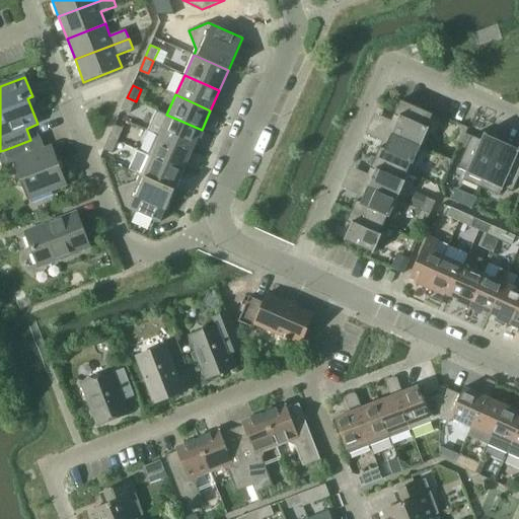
[(130,114),(136,101),(127,97),(122,109),(130,114)]
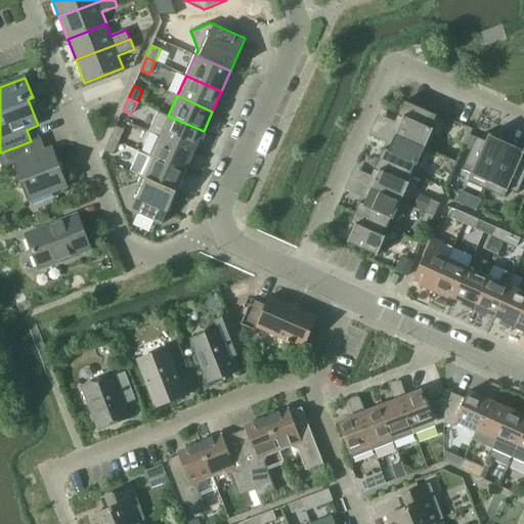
[(396,134),(426,147),(433,129),(432,128),(437,116),(404,101),(398,116),(403,118),(396,134)]
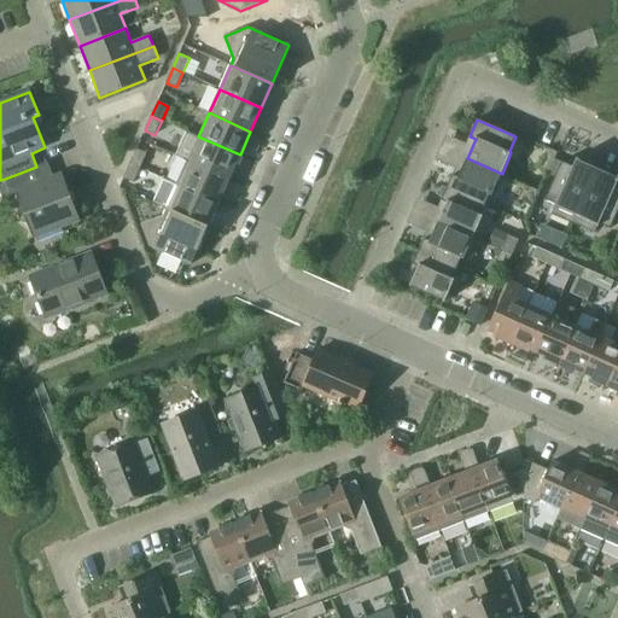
[(187,132),(176,155),(188,161),(229,179),(240,155),(198,136),(199,136),(187,132)]
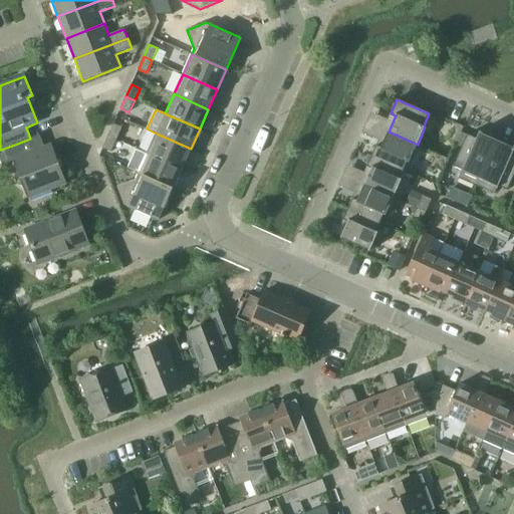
[(108,136),(116,140),(122,127),(113,123),(108,136)]
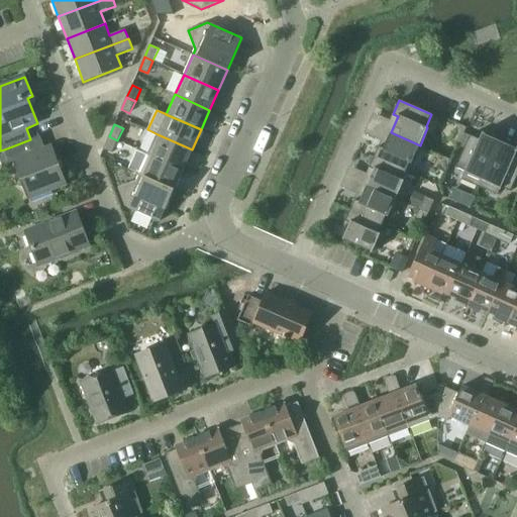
[(459,143),(464,132),(467,127),(458,124),(451,140),(459,143)]
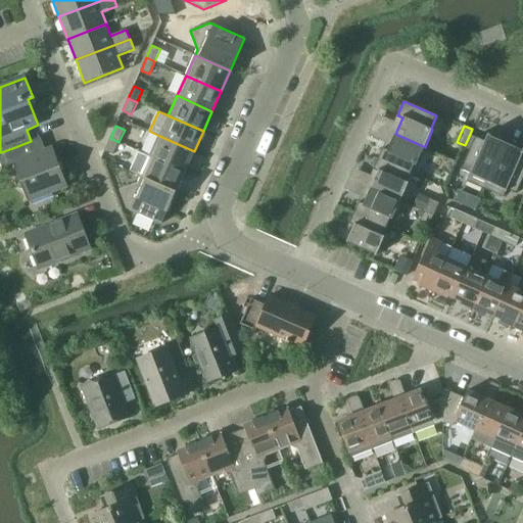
[(416,165),(425,147),(395,134),(388,150),(383,148),(378,158),(411,174),(414,165),(416,165)]
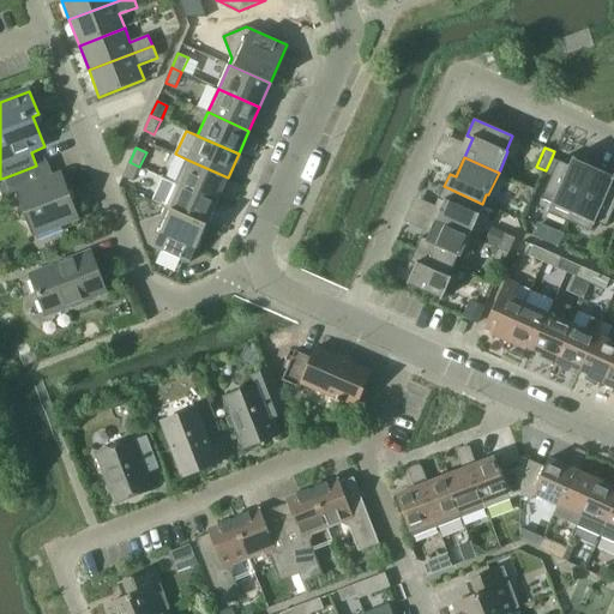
[(187,160),(176,184),(217,202),(228,178),(187,160)]
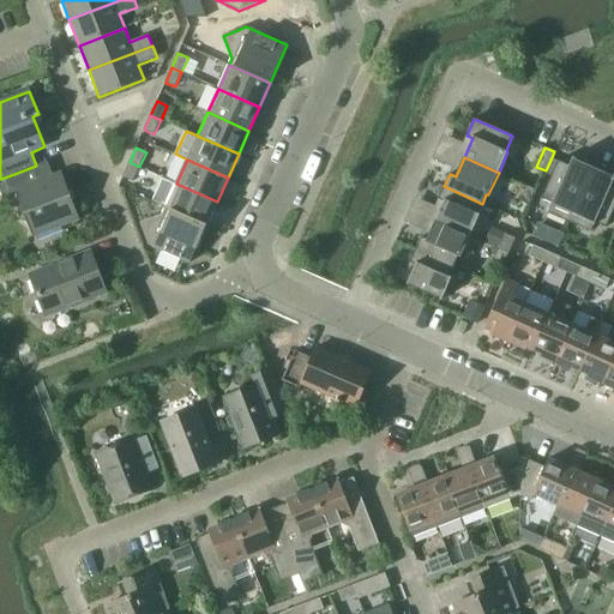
[(549,212),(570,222),(595,167),(579,160),(576,168),(559,161),(542,199),(552,204),(552,205),(552,206),(549,212)]
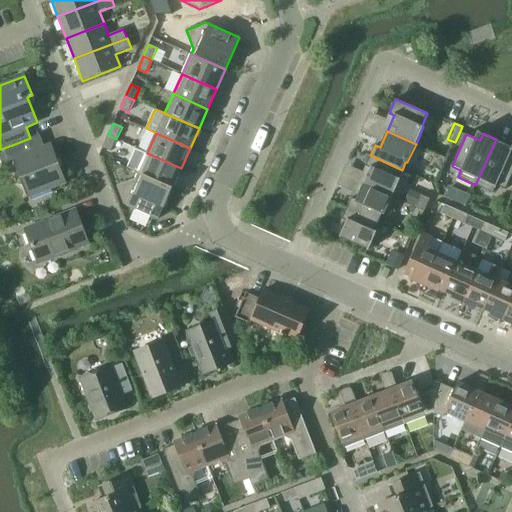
[(14,148),(0,152),(0,153),(4,165),(15,160),(20,172),(17,173),(16,175),(16,178),(17,182),(19,184),(22,184),(24,183),(29,196),(65,182),(51,145),(44,148),(39,134),(30,138),(12,145),(14,148)]
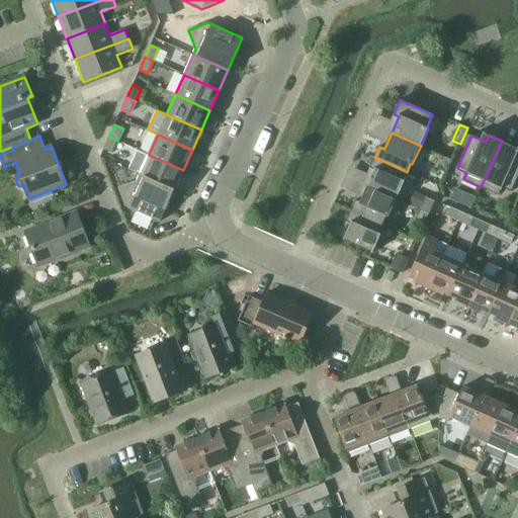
[(112,153),(117,141),(109,137),(104,150),(112,153)]
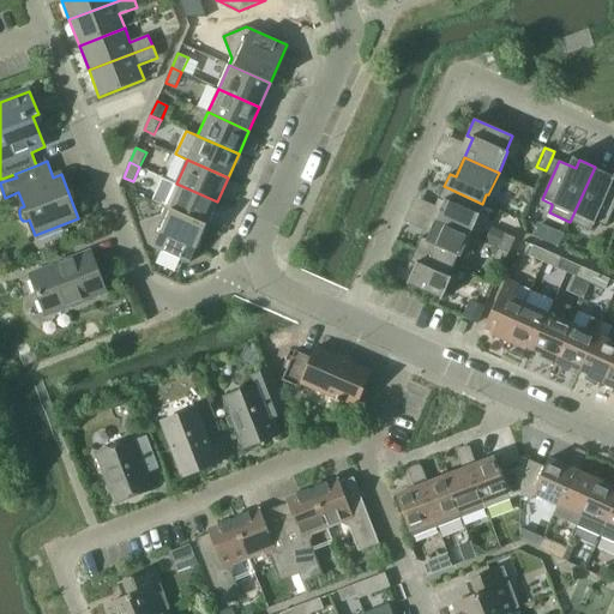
[(595,167),(570,222),(591,232),(595,224),(595,226),(596,223),(607,228),(613,210),(613,185),(607,182),(611,173),(595,167)]
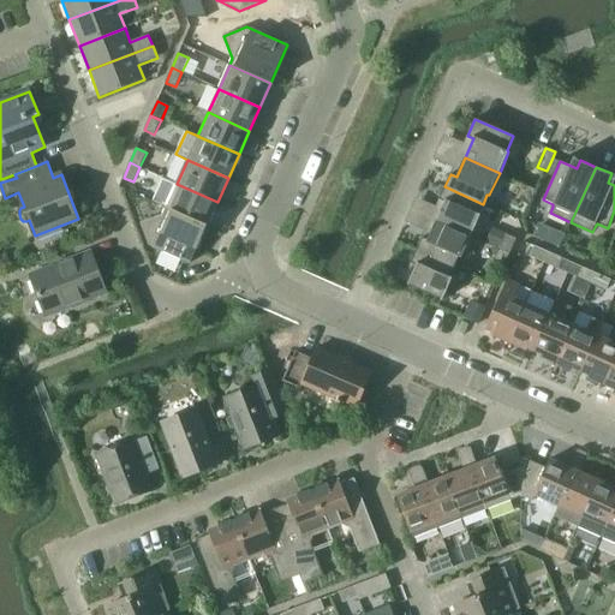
[(163,178),(153,202),(166,208),(207,226),(218,202),(177,184),(163,178)]
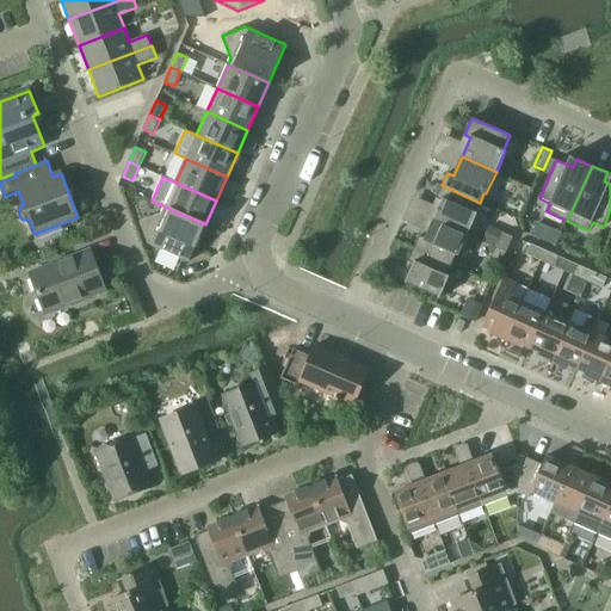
[(475,213),(480,203),(442,185),(436,198),(442,201),(433,220),(468,235),(477,214),(475,213)]
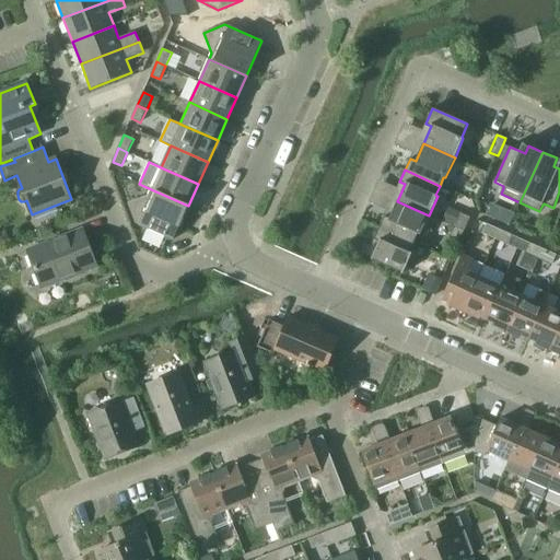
[(483,187),(490,173),(481,170),(475,183),(483,187)]
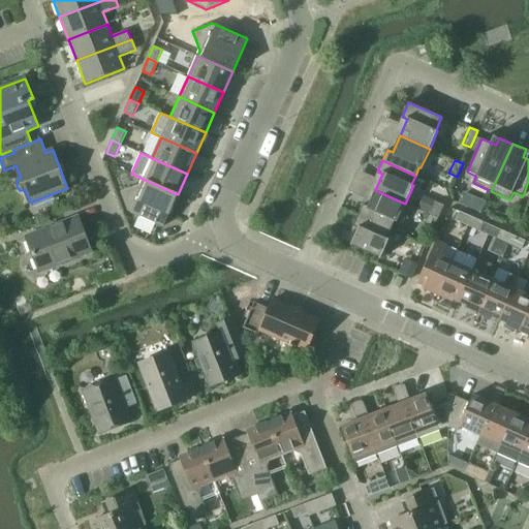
[(141,184),(121,191),(128,211),(163,226),(178,194),(143,179),(141,184)]
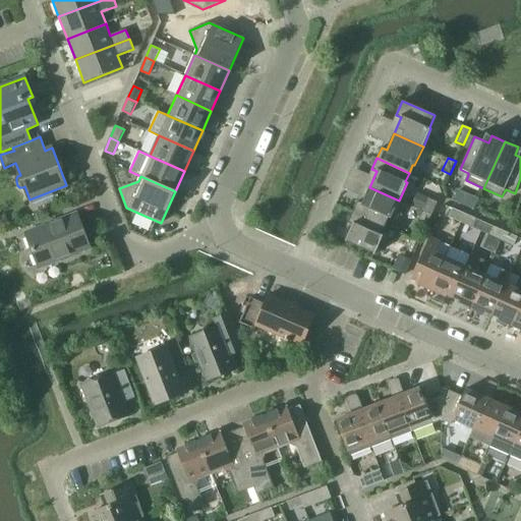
[(399,200),(369,187),(362,204),(357,201),(353,212),(385,226),(389,218),(391,219),(397,221),(405,203),(399,200)]
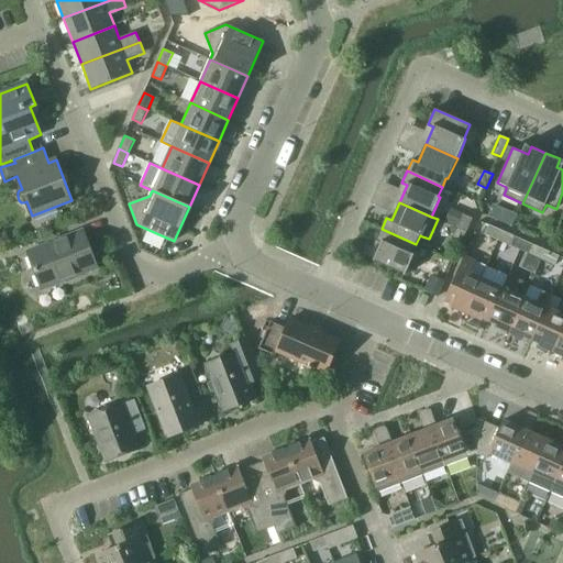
[(451,209),(444,222),(457,229),(467,232),(473,218),(451,209)]
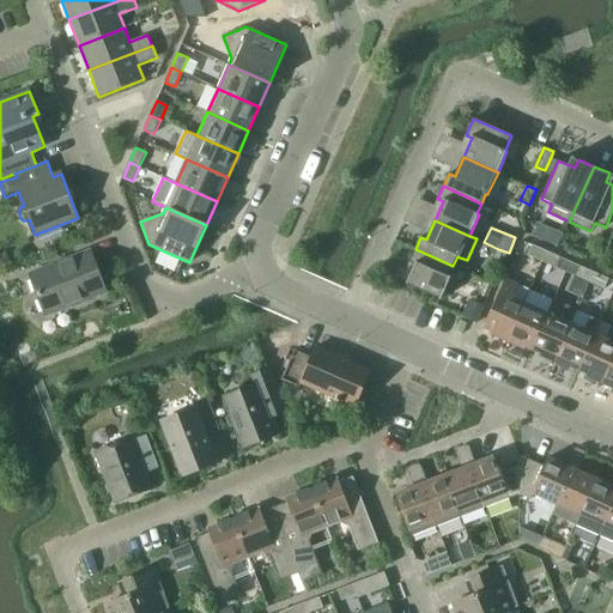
[(542,261),(547,252),(533,246),(528,255),(542,261)]
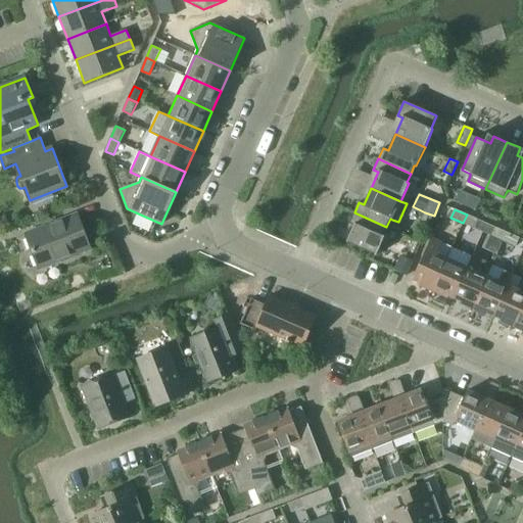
[(383,235),(386,227),(354,212),(349,224),(354,226),(347,242),(376,255),(385,236),(383,235)]
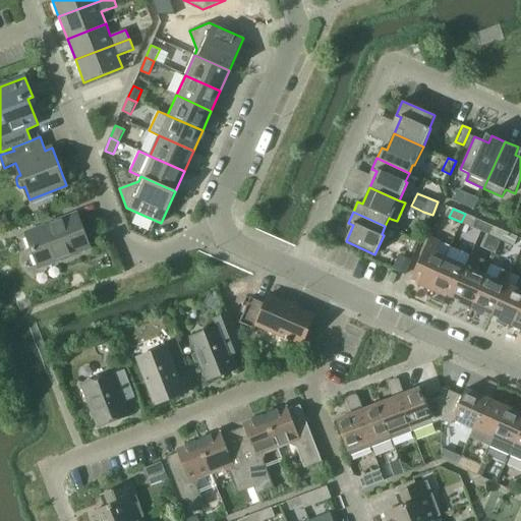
[(423,212),(418,224),(426,227),(432,215),(423,212)]
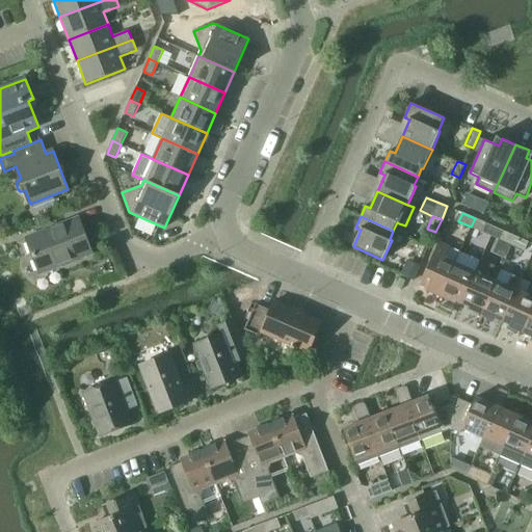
[(64,266),(79,261),(78,258),(92,253),(79,218),(27,239),(40,273),(63,264),(64,266)]
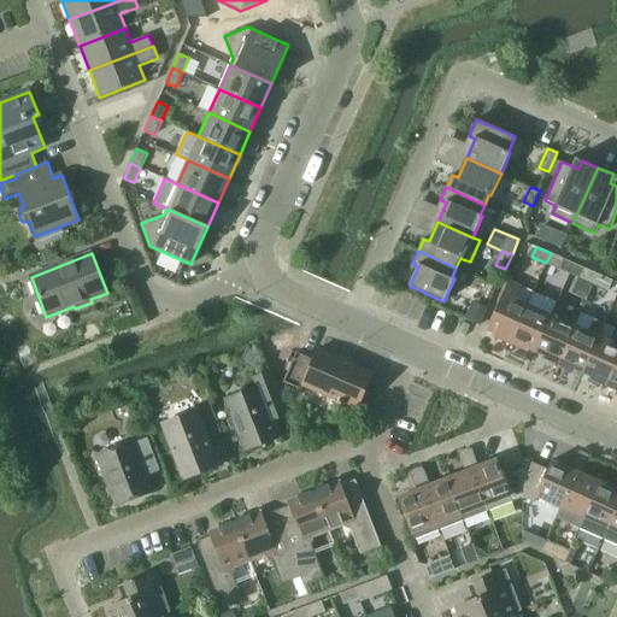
[(551,253),(546,263),(560,270),(565,259),(551,253)]
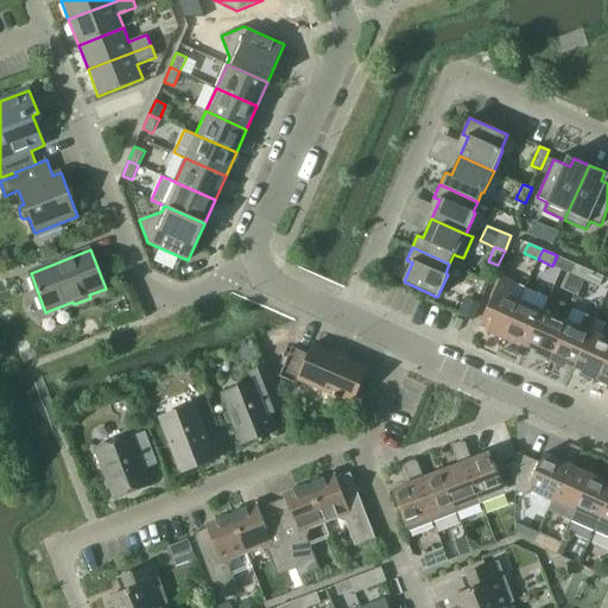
[(586,280),(589,271),(575,264),(571,274),(586,280)]
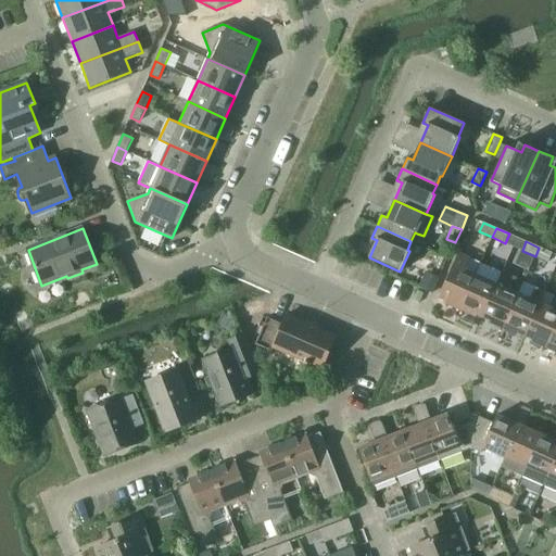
[(539,248),(535,256),(548,262),(552,253),(539,248)]
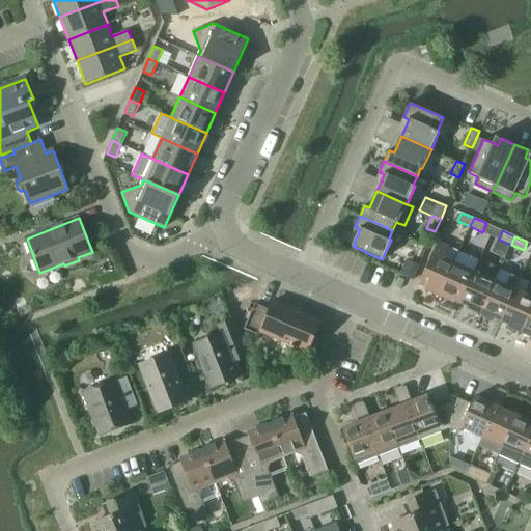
[(432,253),(419,284),(420,285),(421,284),(426,287),(427,290),(440,296),(454,262),(459,252),(448,247),(449,245),(439,241),(432,253)]
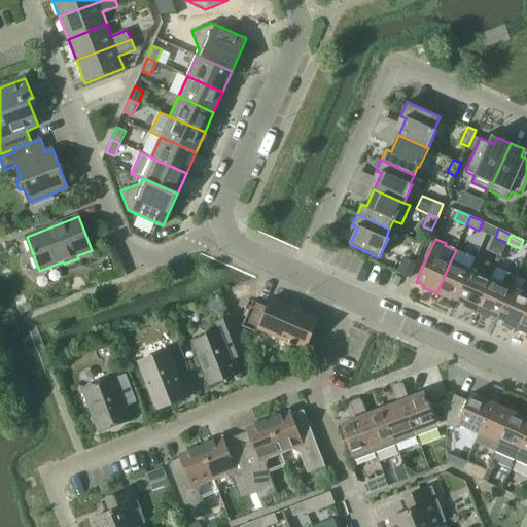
[(471,270),(457,301),(463,303),(464,306),(477,312),(491,279),(496,267),(477,257),(470,270),(471,270)]
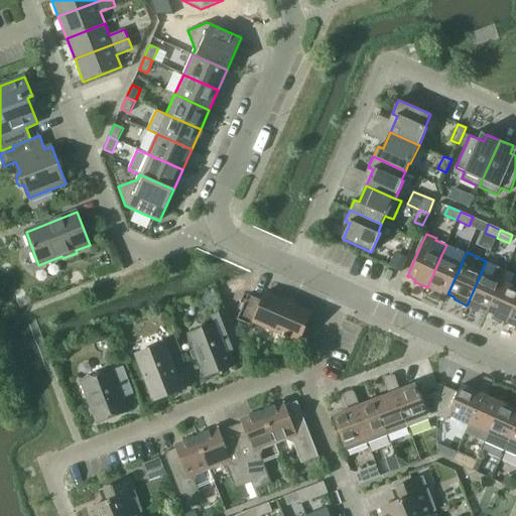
[(395,255),(390,267),(401,272),(407,260),(395,255)]
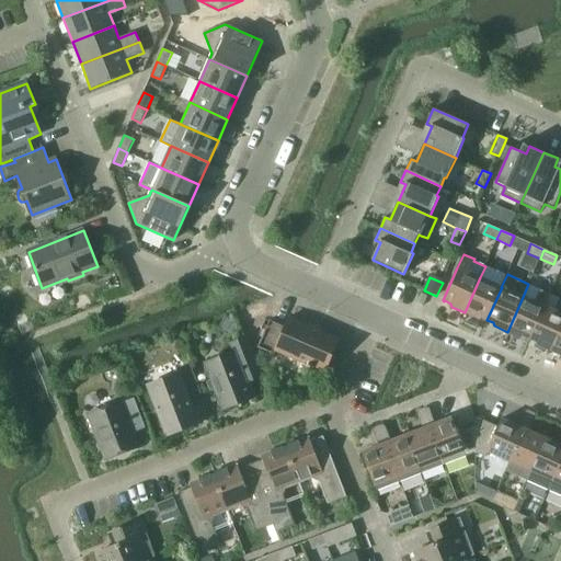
[(487,320),(502,287),(501,287),(480,277),(465,312),(477,318),(481,317),(487,320)]
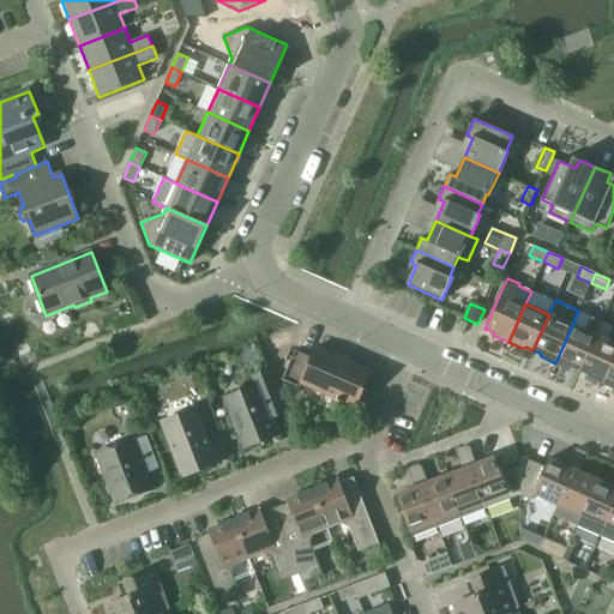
[(572,325),(555,363),(570,369),(573,368),(581,371),(602,321),(591,317),(585,330),(572,325)]
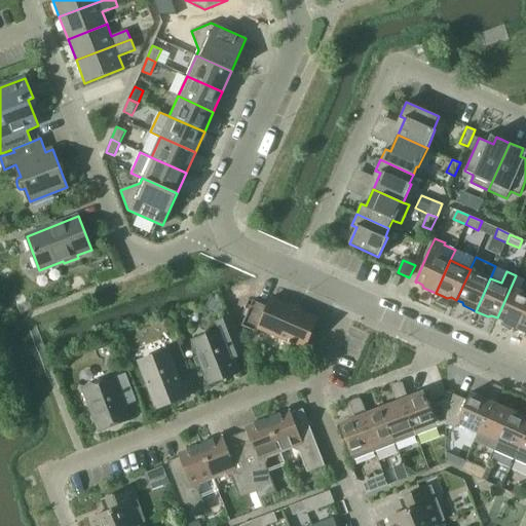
[(516,275),(497,317),(503,321),(504,324),(517,329),(525,306),(525,293),(520,291),(525,279),(516,275)]
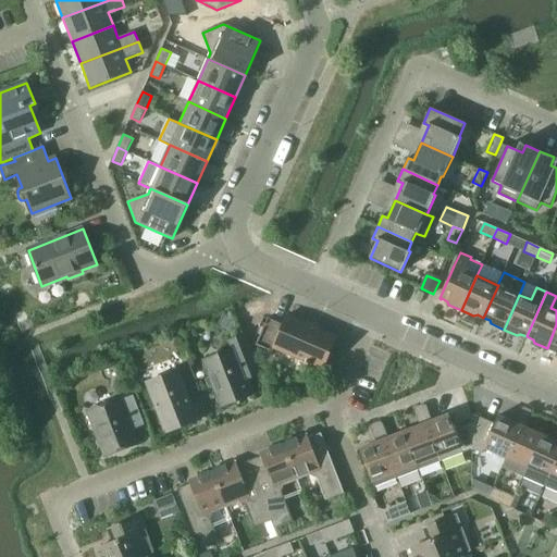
[(337,336),(287,314),(284,324),(268,318),(256,345),(272,353),(274,348),(323,370),(337,336)]
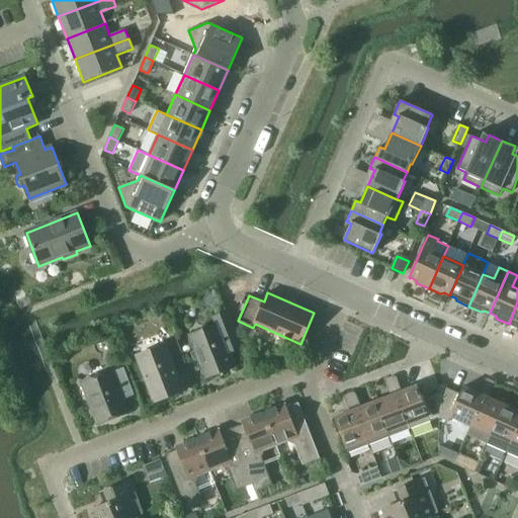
[(517,301),(509,324),(517,328),(517,301)]
